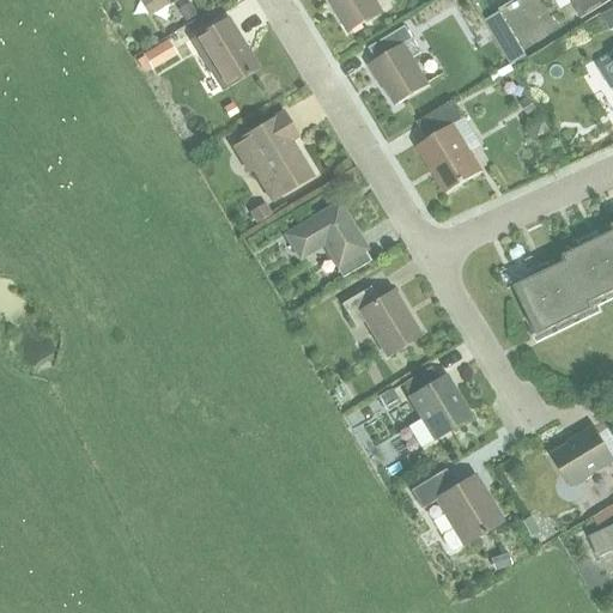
[(140,0),(150,16),(169,4),(170,5),(177,0),(140,0)]
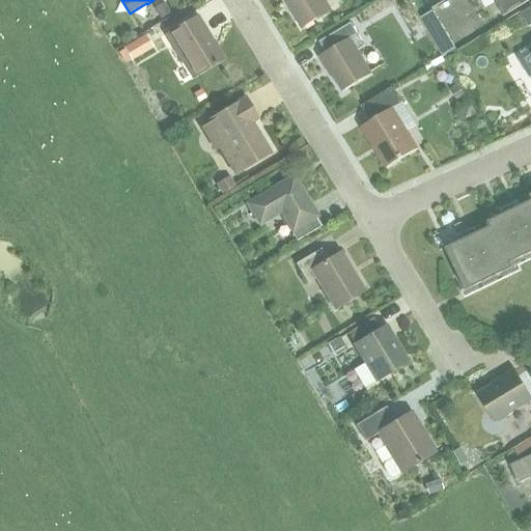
[(283,0),(302,28),(331,11),(324,0),(283,0)]
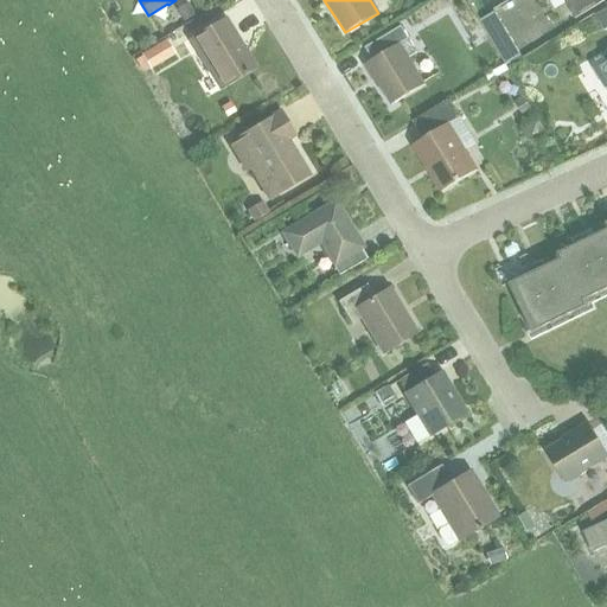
[(445,0),(419,17),(423,25),(451,8),(445,0)]
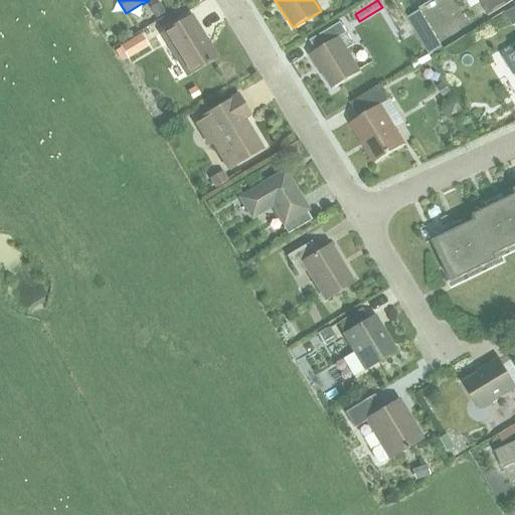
[(478,0),(489,16),(514,0),(478,0)]
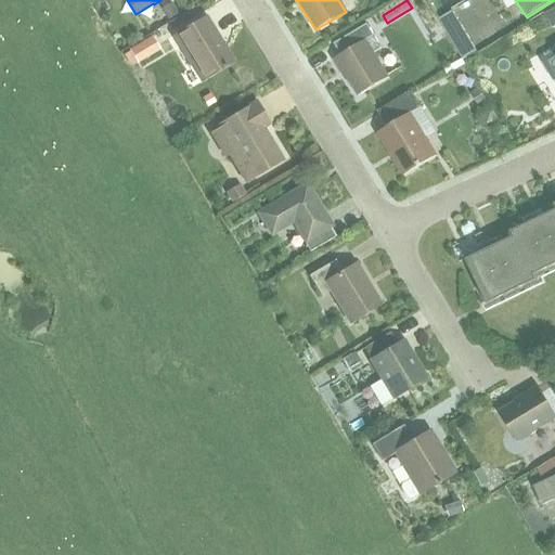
[(169,7),(159,13),(166,23),(176,17),(169,7)]
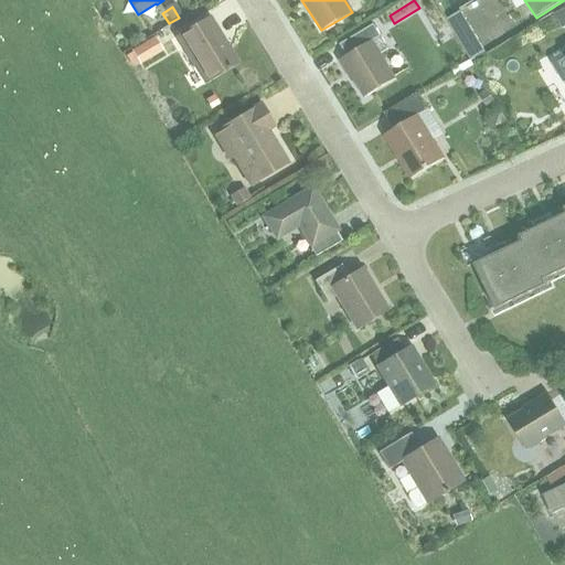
[(460,11),(445,20),(470,62),(486,53),(460,11)]
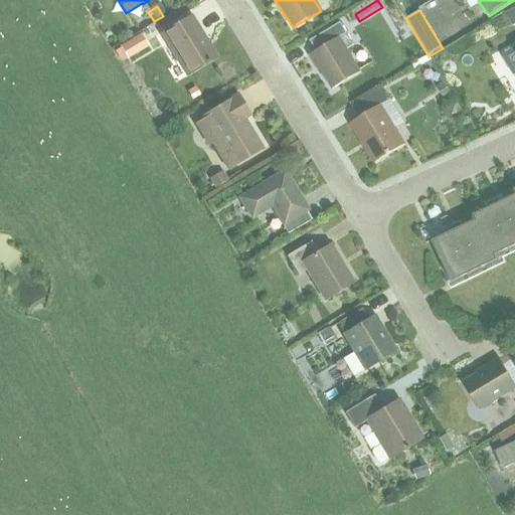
[(188,76),(216,58),(190,15),(162,32),(188,76)]
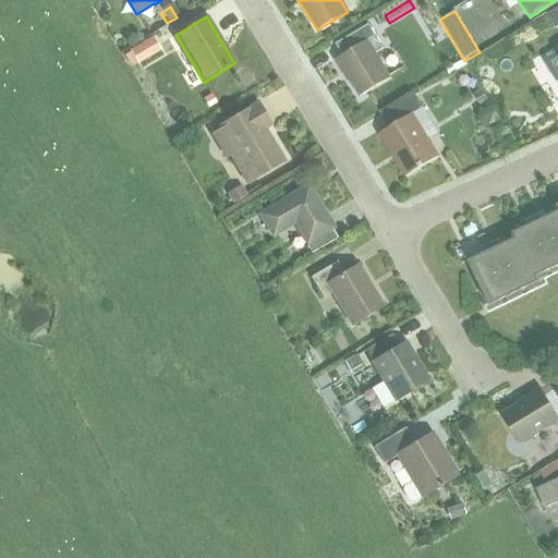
[(431,17),(421,23),(429,37),(439,32),(431,17)]
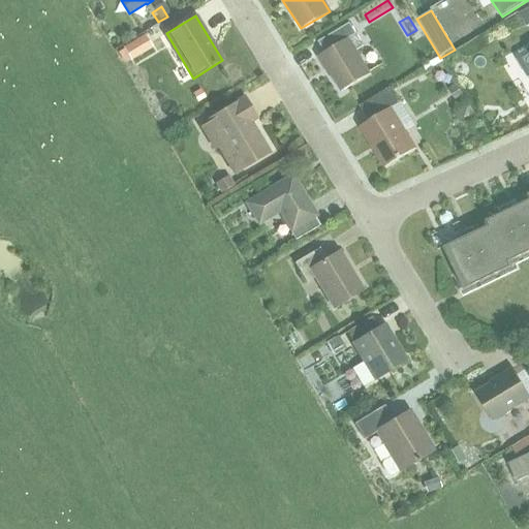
[(327,69),(336,84),(341,92),(370,74),(356,51),(364,47),(349,24),(318,42),(324,53),(318,57),(325,70),(327,69)]
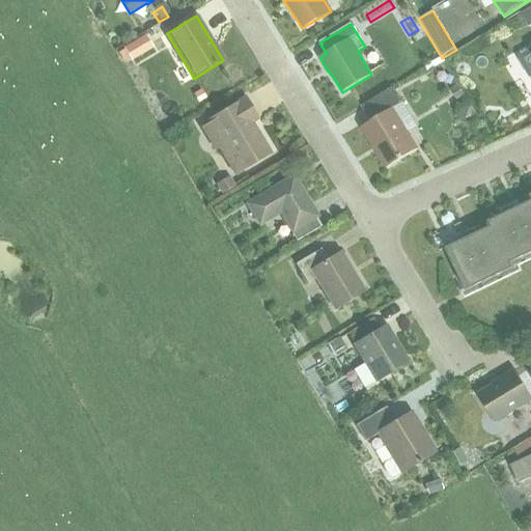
[(145,36),(126,49),(133,60),(152,49),(145,36)]
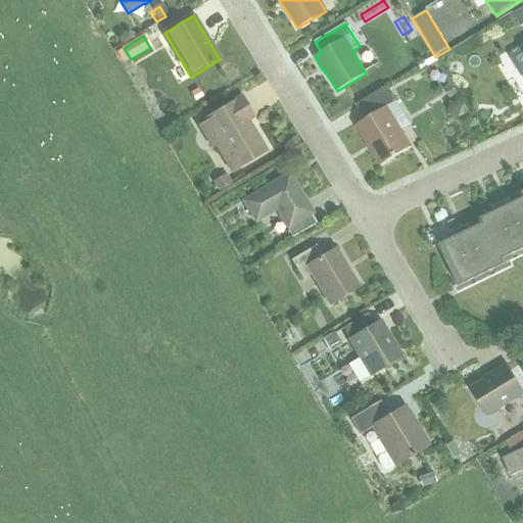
[(522,49),(512,55),(512,60),(522,79),(522,78),(522,49)]
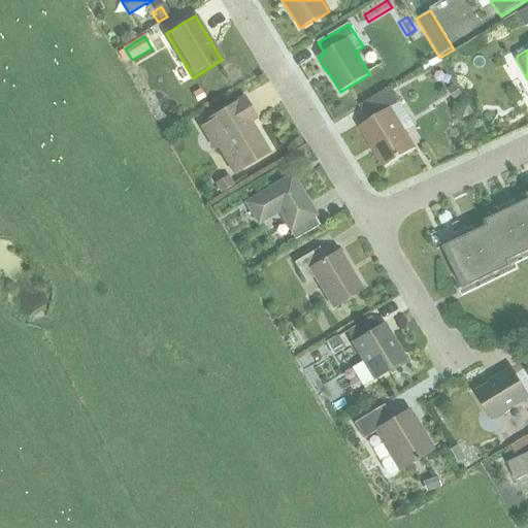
[(359,127),(385,168),(415,150),(390,108),(398,103),(389,88),(359,106),(368,122),(359,127)]
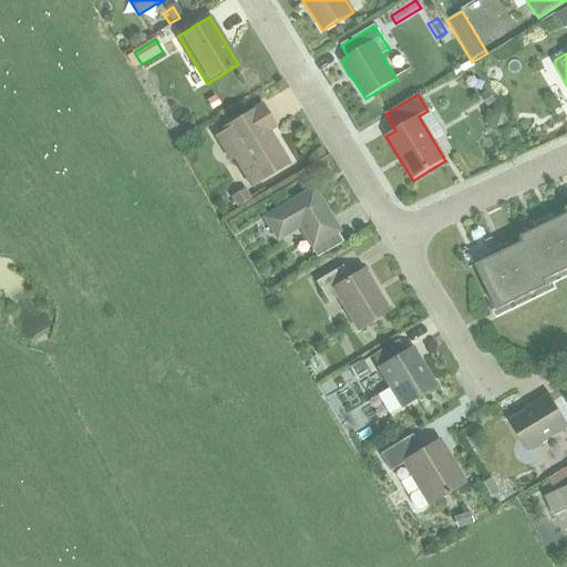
[(487,95),(480,100),(485,111),(494,106),(487,95)]
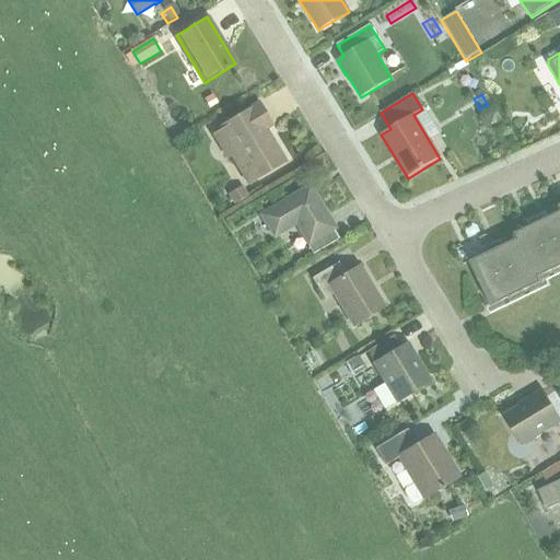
[(210,97),(202,102),(208,111),(216,105),(210,97)]
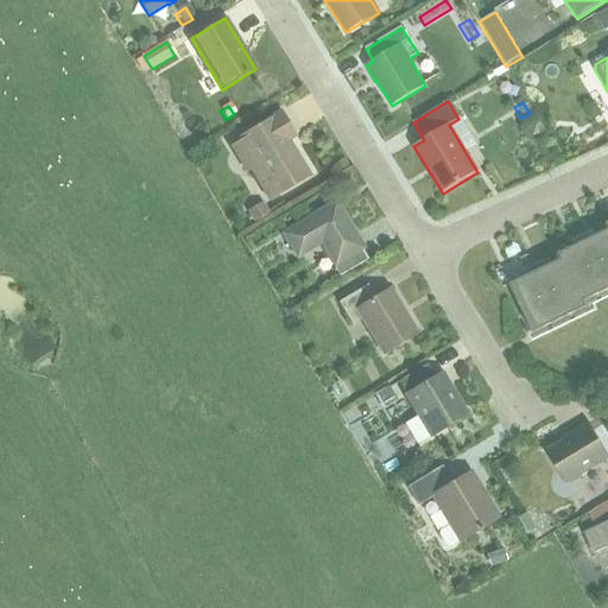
[(241,141),(232,147),(241,163),(247,173),(251,171),(268,202),(276,197),(310,177),(287,140),(296,135),(282,112),(239,137),(241,141)]
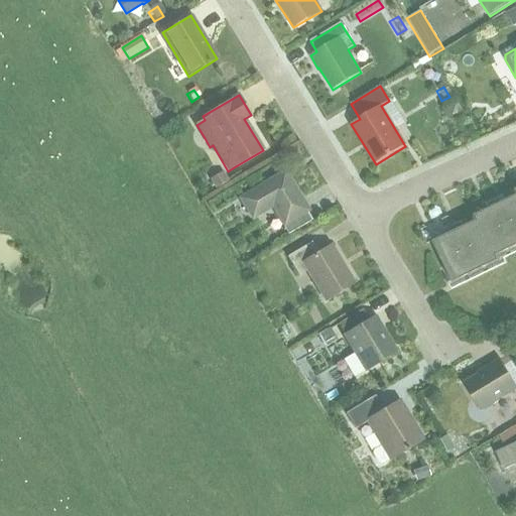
[(442,104),(439,113),(441,117),(450,120),(455,108),(442,104)]
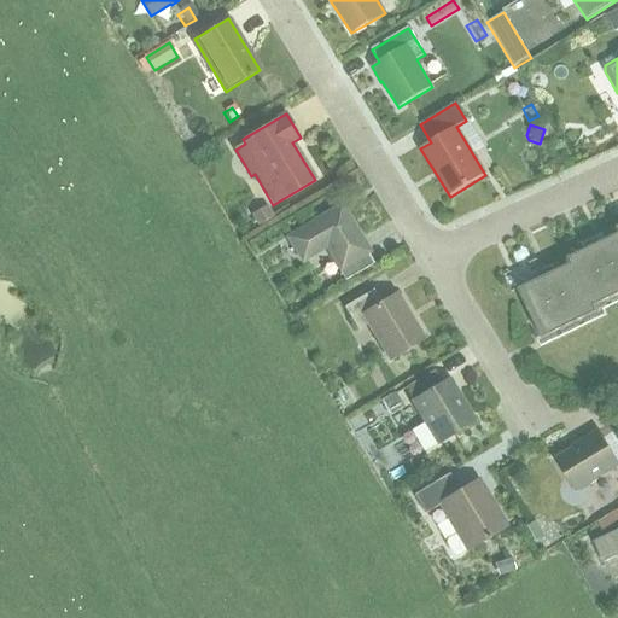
[(319,222),(292,239),(303,257),(324,245),(331,257),(345,281),(373,264),(366,251),(359,240),(362,238),(345,211),(339,215),(336,208),(316,219),(319,222)]
